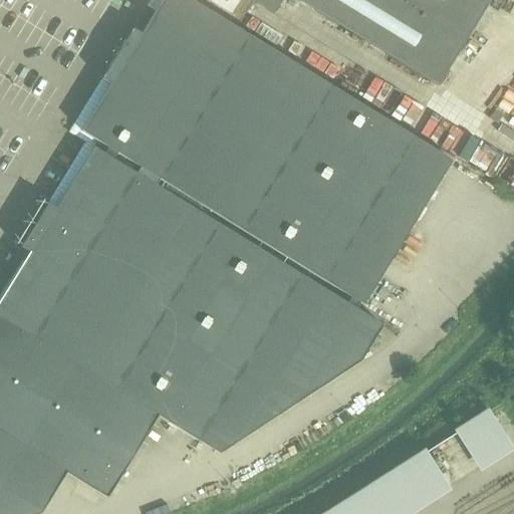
[(116,89),(88,135),(87,136),(362,305),(451,161),(189,0),(171,0),(148,38),(140,33),(108,84),(116,89)]
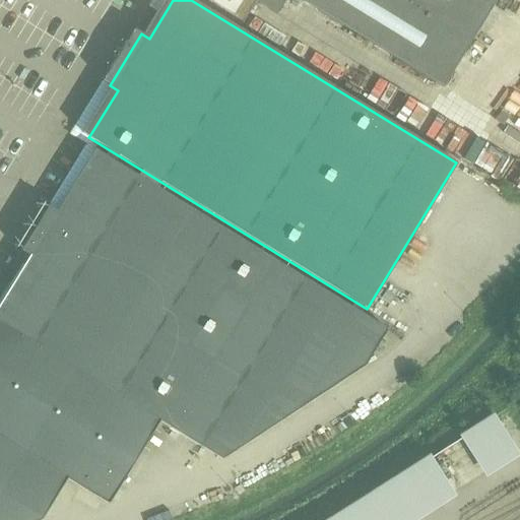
[(241,0),(211,0),(233,13),(241,0)]
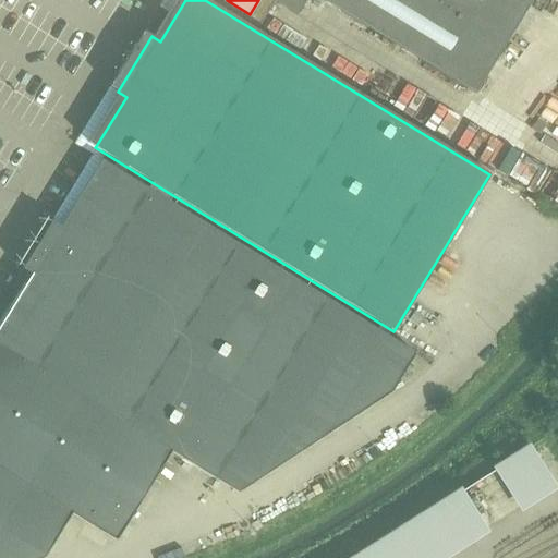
[(326,0),(477,92),(532,0),(276,0),(276,1),(299,14),(306,0),(326,0)]
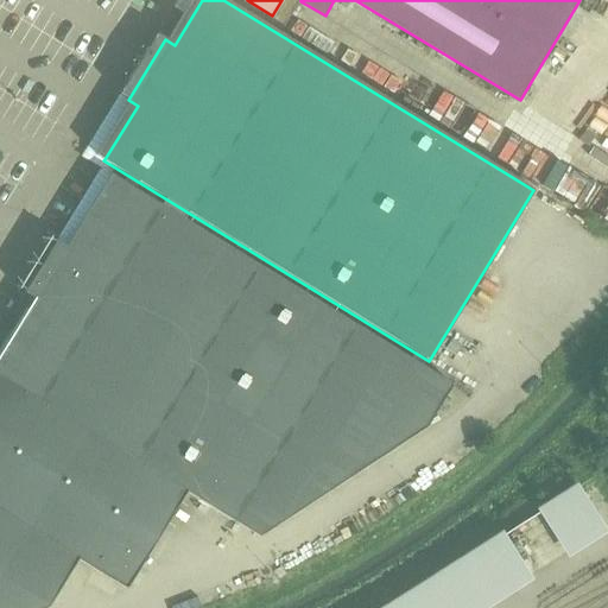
[(35,297),(0,352),(0,375),(187,491),(259,536),(426,425),(453,384),(111,172),(67,245),(57,239),(25,291),(35,297)]
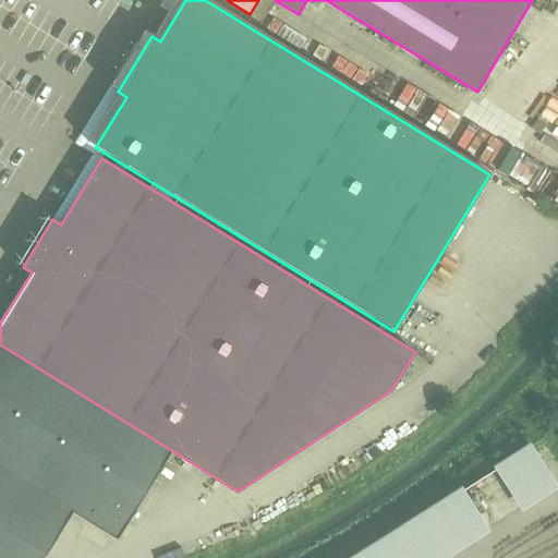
[(0,468),(72,511),(116,540),(171,450),(0,344),(0,468)]
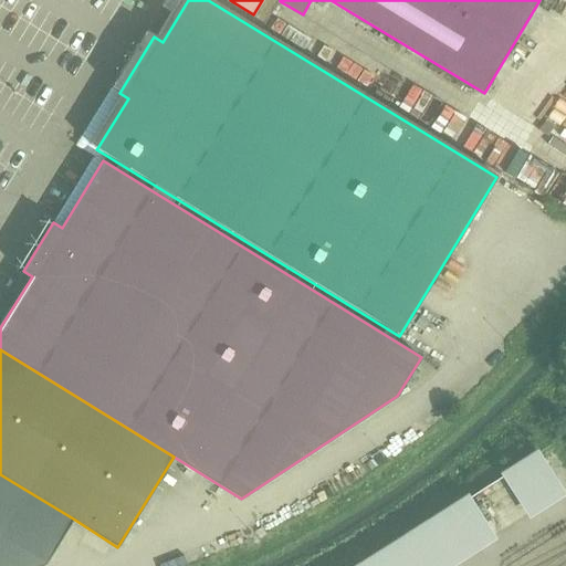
[(561,494),(536,456),(504,475),(528,514),(561,494)]
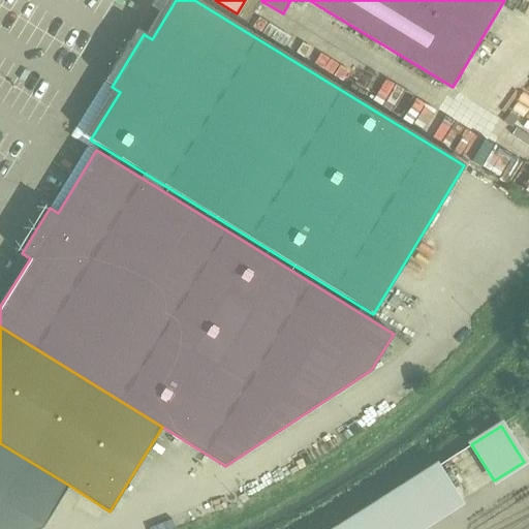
[(68,485),(0,443),(0,528),(35,528),(41,527),(68,485)]
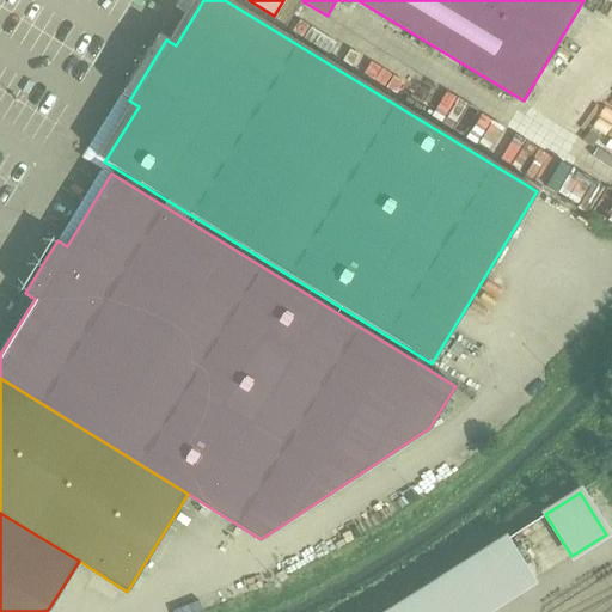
[(484,611),(531,582),(505,540),(390,611),(484,611)]
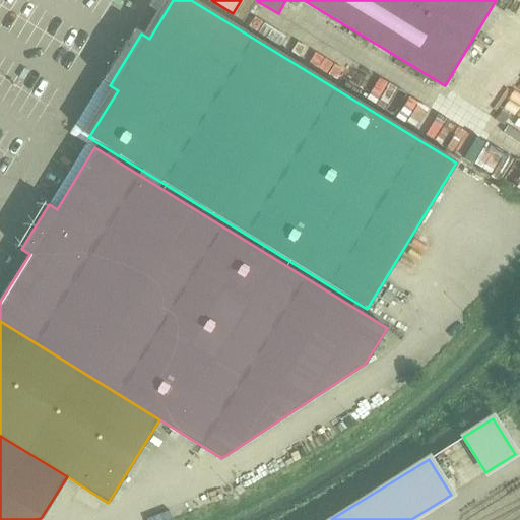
[(86,510),(88,519),(117,519),(121,519),(117,503),(86,510)]
